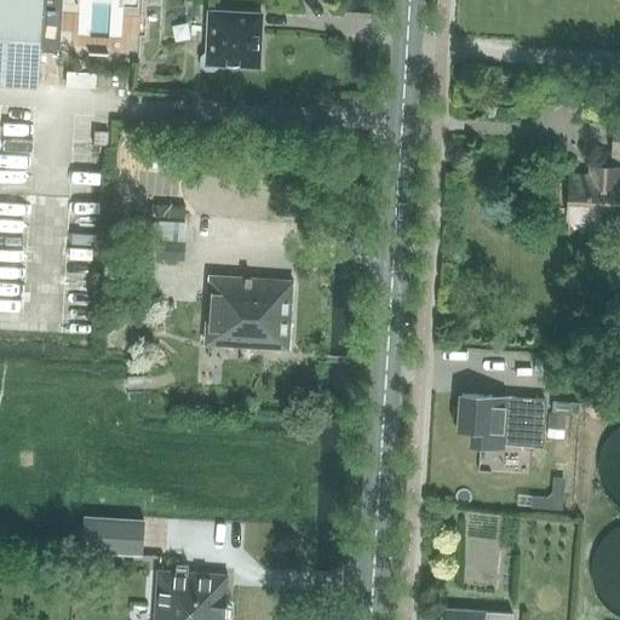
[(0,0),(0,80),(40,84),(45,0),(0,0)]
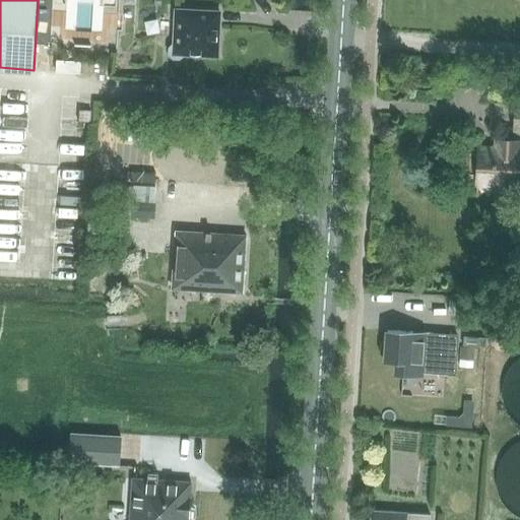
[(169,51),(174,56),(181,56),(184,54),(218,56),(220,17),(196,15),(197,7),(175,6),(173,40),(169,44),(169,51)]
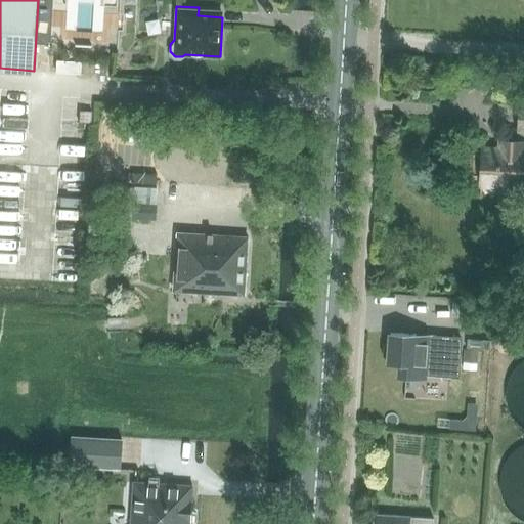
[(471,148),(470,174),(482,175),(481,180),(495,181),(495,186),(518,187),(518,173),(523,173),(523,150),(523,151),(519,151),(520,142),(501,141),(501,149),(485,149),(483,149),(471,148)]
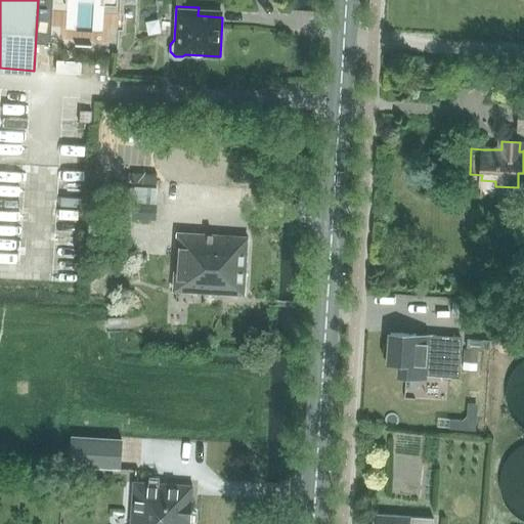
[(121,187),(121,214),(133,214),(133,217),(156,218),(157,191),(135,190),(135,188),(121,187)]
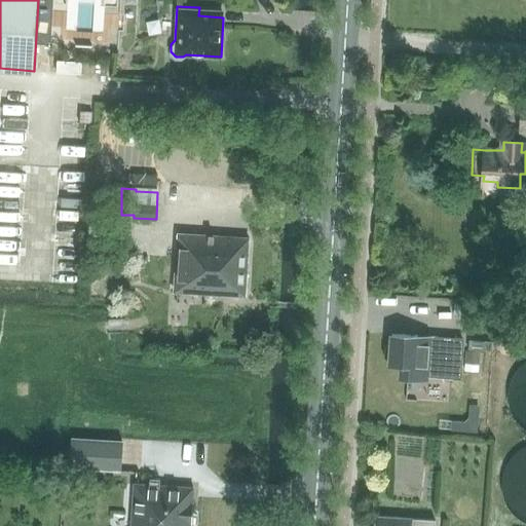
[(179,232),(175,292),(246,295),(250,236),(179,232)]
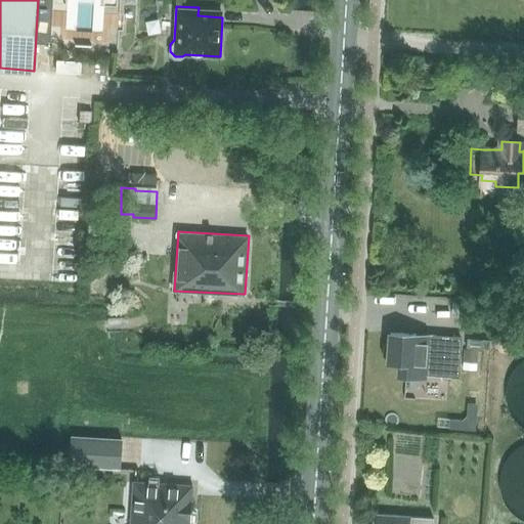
[(110,234),(110,247),(124,247),(124,235),(110,234)]
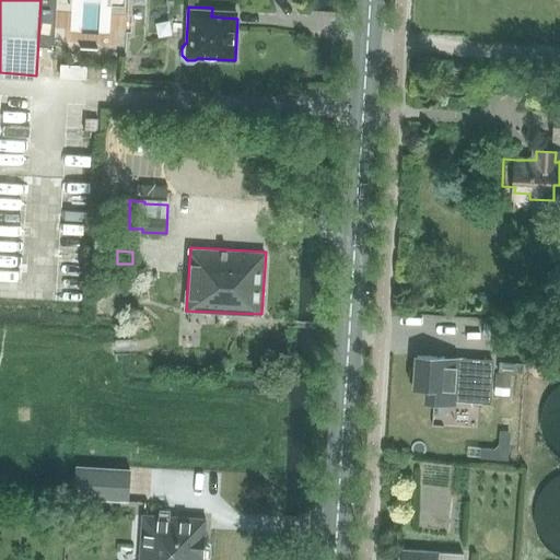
[(108,299),(107,313),(121,313),(121,299),(108,299)]
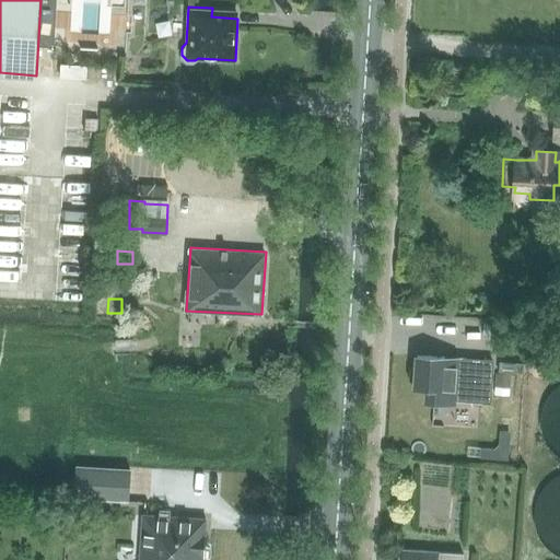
[(416,384),(416,388),(428,389),(427,403),(456,404),(457,400),(489,403),(492,362),(473,361),(457,360),(456,368),(452,368),(445,366),(445,359),(444,359),(418,357),(417,369),(413,369),(410,372),(409,381),(412,384),(416,384)]
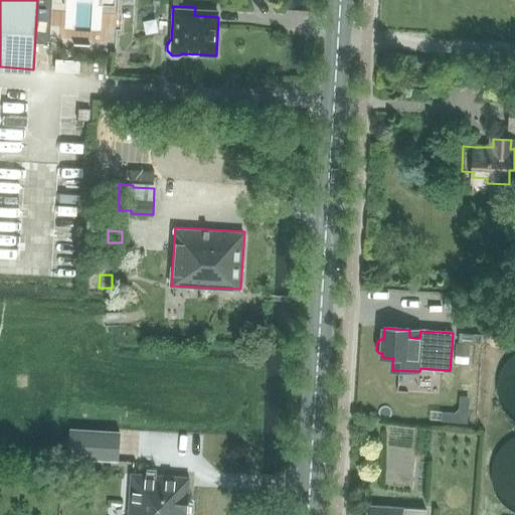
[(457,341),(456,356),(470,357),(471,341),(457,341)]
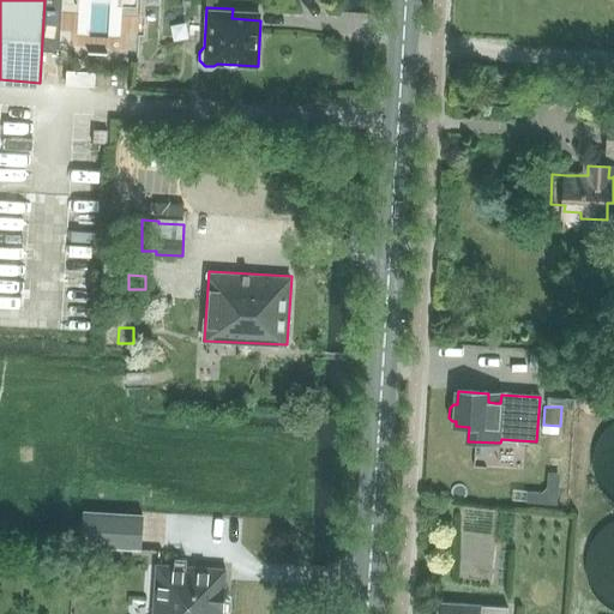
[(613,426),(606,437),(599,449),(597,463),(600,477),(607,489),(613,497),(613,426)]
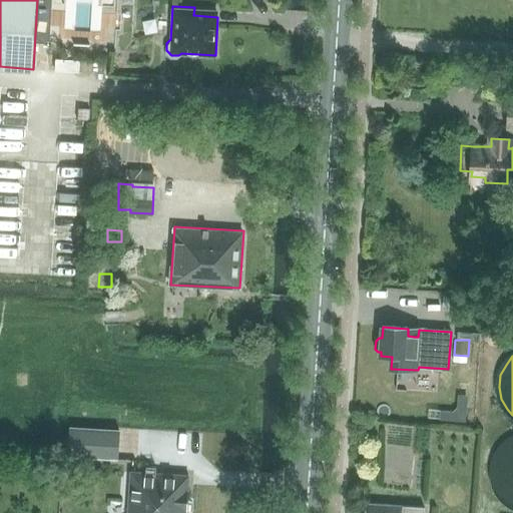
[(69,426),(67,456),(116,459),(118,429),(69,426)]
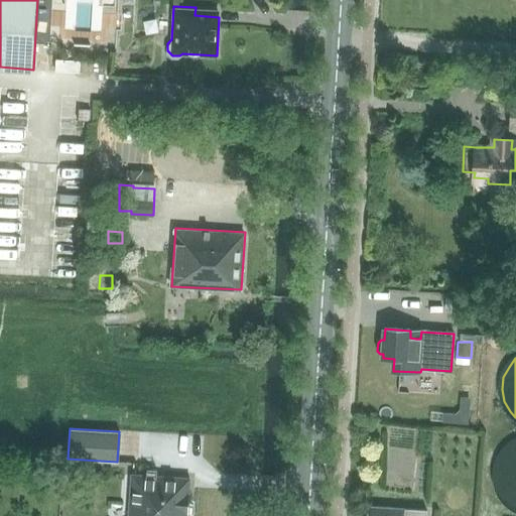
[(515,439),(508,443),(499,453),(494,464),(492,476),(494,488),(500,499),(508,508),(515,511),(515,439)]
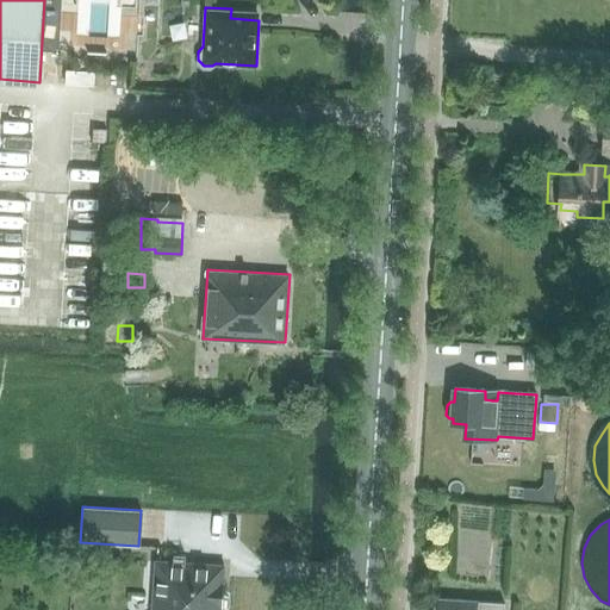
[(156,562),(154,609),(222,609),(225,566),(156,562)]
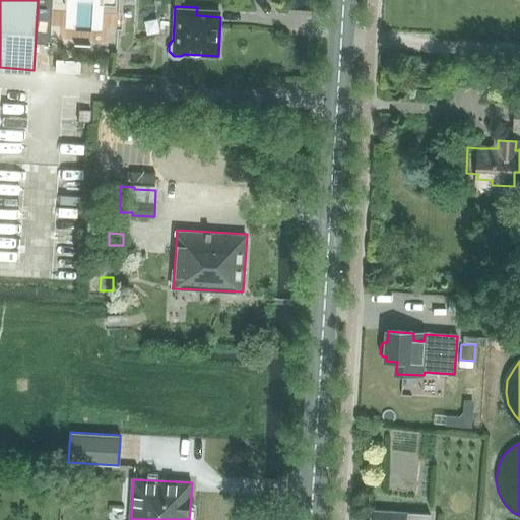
[(373,511),(372,519),(430,519),(431,516),(421,515),(373,511)]
